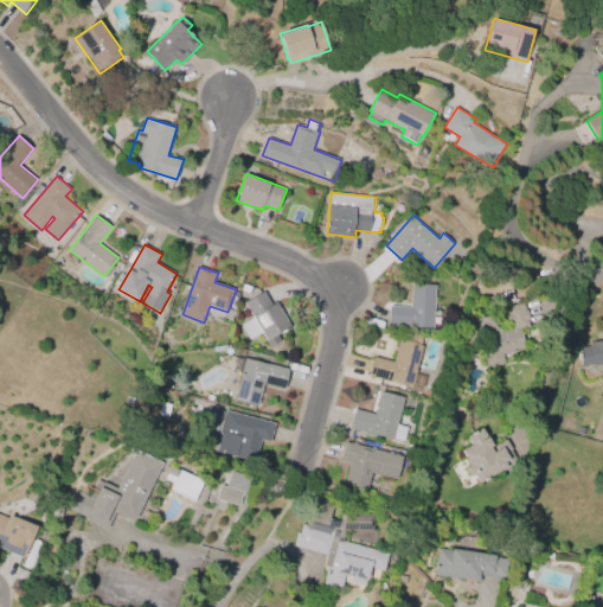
[(438,285),(435,328),(390,325),(391,306),(412,307),(414,283),(438,285)]
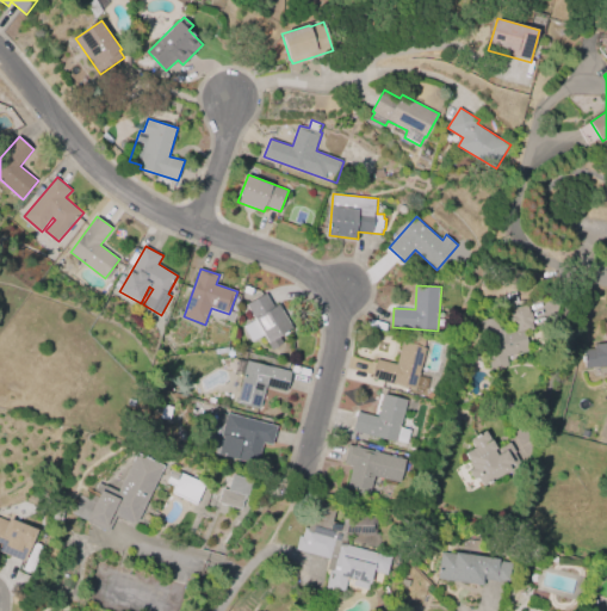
[(284,343),(273,350),(265,337),(254,344),(245,327),(256,320),(247,304),(266,294),(276,307),(280,304),(295,328),(280,337),(284,343)]
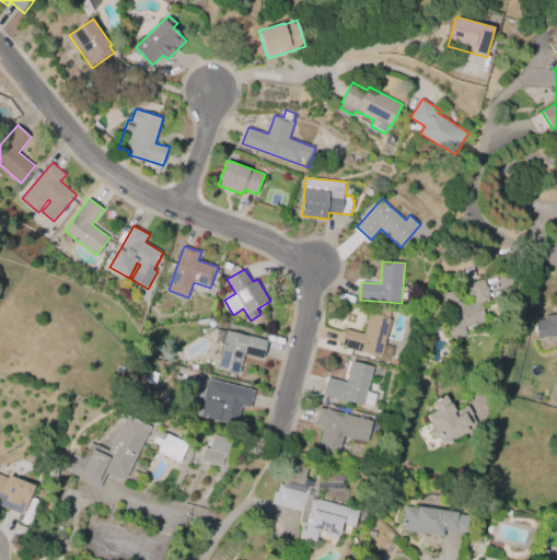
[(453,338),(442,294),(457,290),(461,303),(474,300),(473,295),(471,296),(470,288),(471,288),(468,280),(485,277),(487,287),(489,286),(491,294),(489,295),(491,302),(483,304),(487,321),(465,326),(467,335),(453,338)]
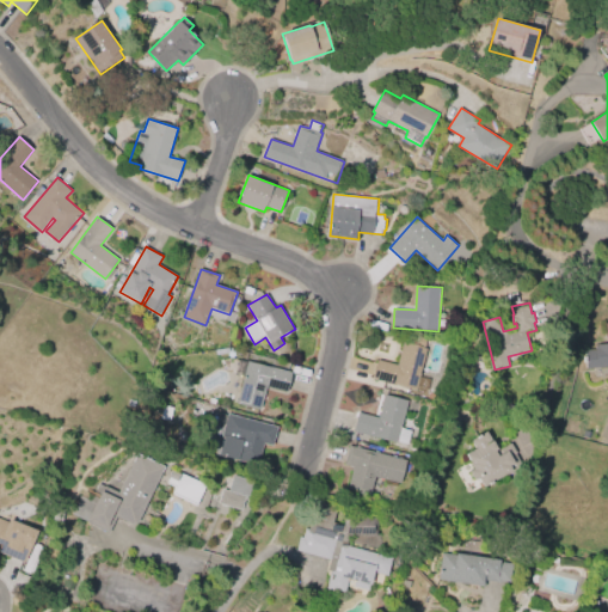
[(607,366),(588,368),(585,350),(597,349),(597,344),(607,343),(607,323),(607,366)]
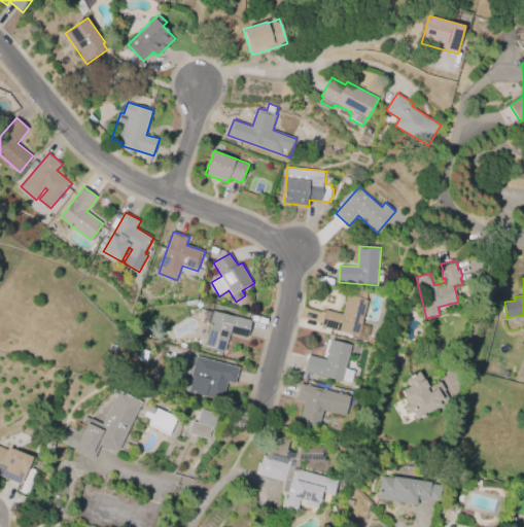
[(344,314),(348,295),(354,296),(356,288),(369,291),(367,300),(369,301),(359,337),(341,331),(342,331),(322,326),(326,310),(344,314)]
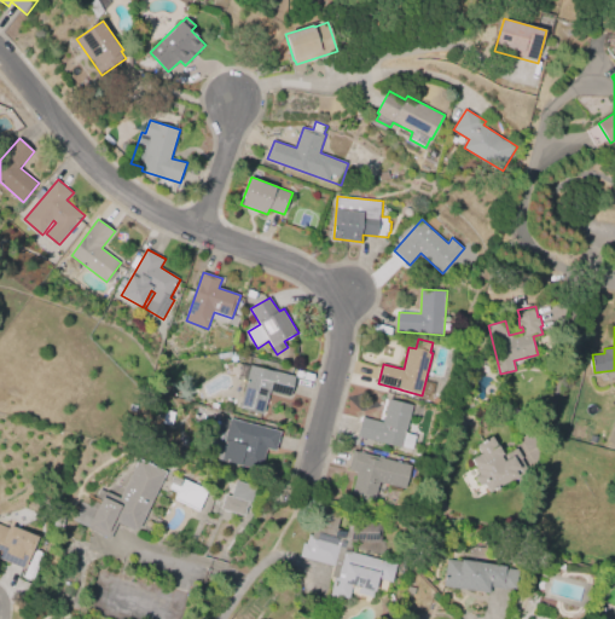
[(241,408),(251,365),(297,377),(293,397),(271,392),(265,415),(241,408)]
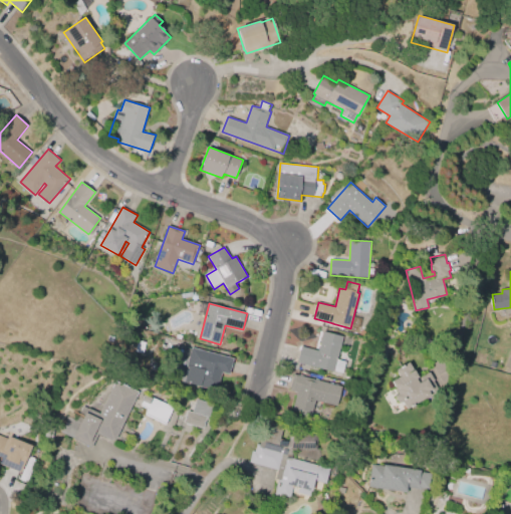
[(302,346),(319,351),(324,331),(344,336),(338,359),(347,361),(343,373),(334,371),(334,372),(310,366),(309,370),(302,368),(303,364),(297,363),(302,346)]
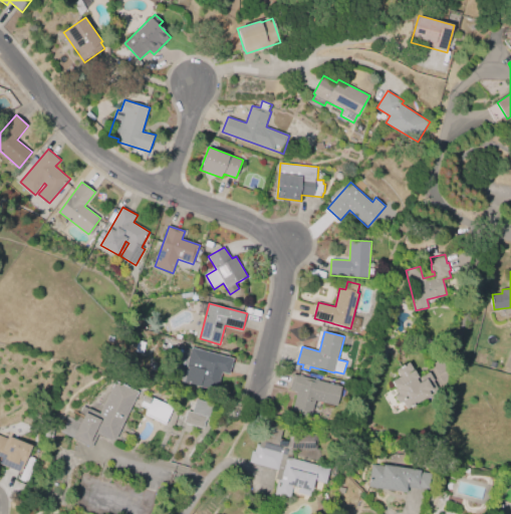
[(382,356),(378,347),(385,344),(389,353),(382,356)]
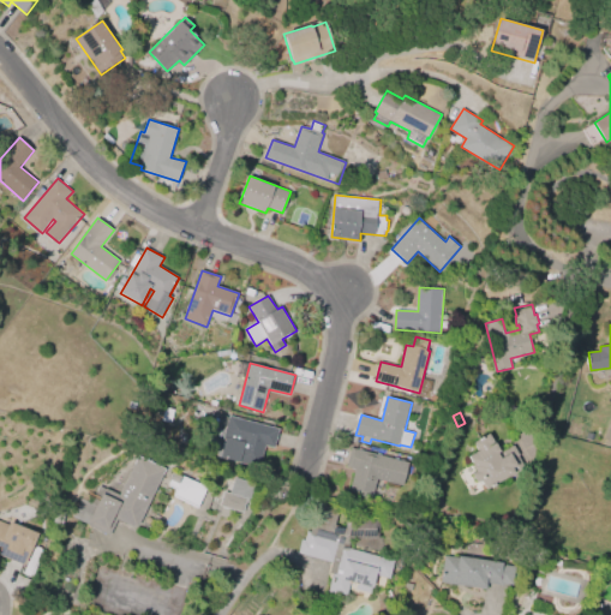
[(231,416),(281,429),(276,448),(267,446),(261,469),(221,459),(227,440),(225,439),(231,416)]
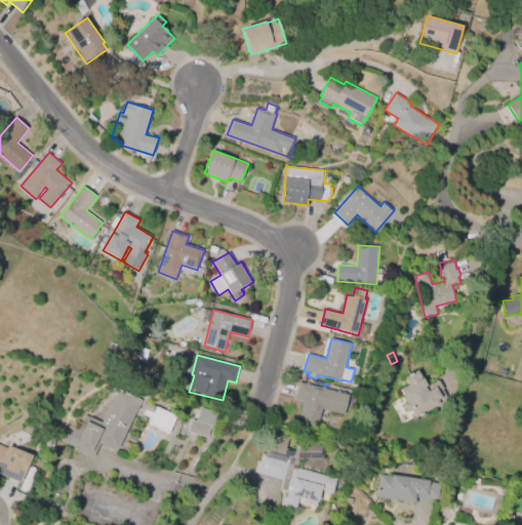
[(405,377),(418,369),(429,387),(439,380),(449,399),(416,418),(411,410),(408,412),(403,404),(406,402),(404,398),(405,397),(400,390),(409,385),(405,377)]
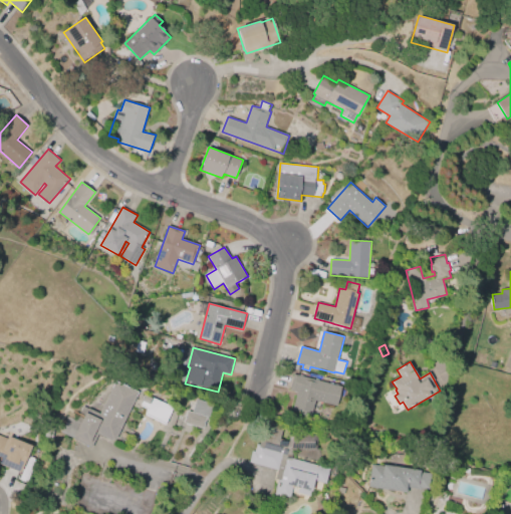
[(293,411),(298,393),(291,391),(295,374),(342,387),(337,406),(316,401),(313,416),(293,411)]
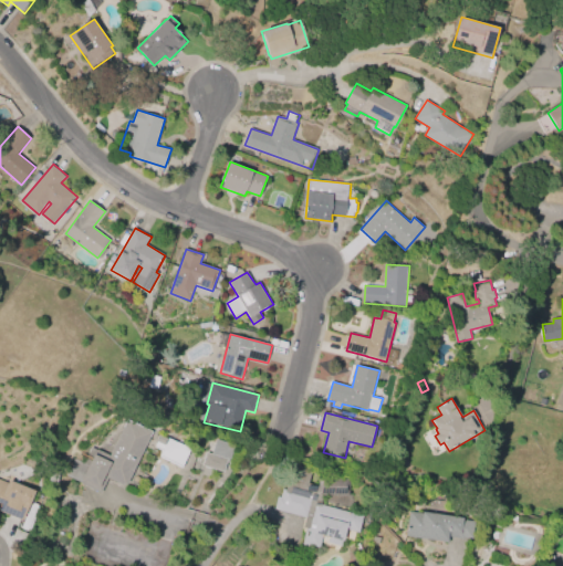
[(154,431),(129,483),(124,485),(110,479),(103,493),(82,484),(83,482),(69,477),(77,459),(86,463),(94,448),(112,456),(129,419),(154,431)]
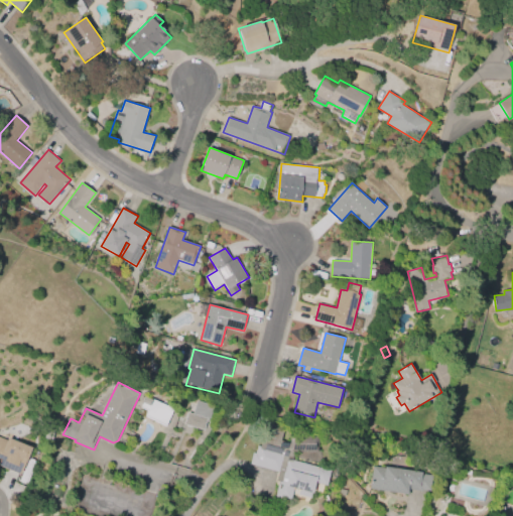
[(154,399),(175,409),(166,426),(146,416),(154,399)]
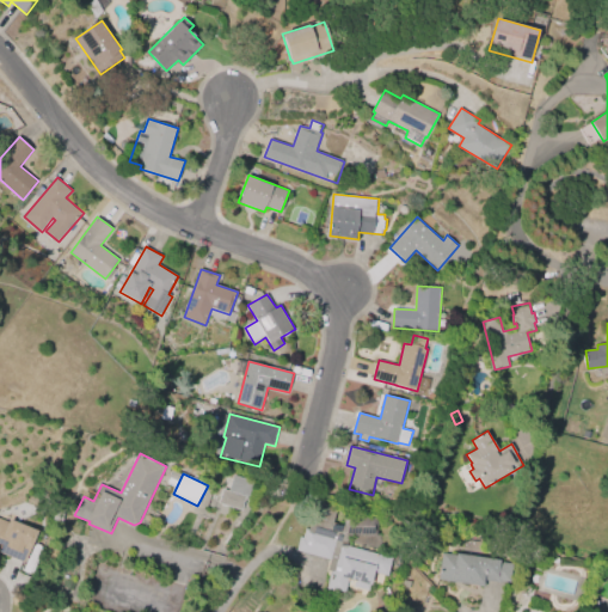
[(220,503),(225,489),(231,491),(235,475),(255,482),(249,500),(246,500),(243,510),(220,503)]
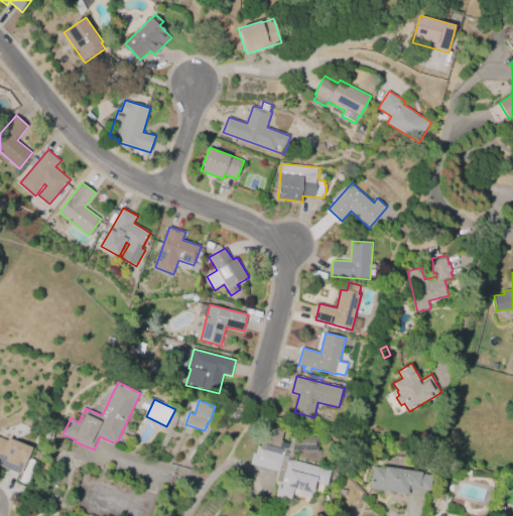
[(291,500),(276,496),(279,486),(277,482),(280,471),(252,464),(255,454),(257,454),(259,445),(262,446),(268,423),(285,427),(281,443),(291,443),(291,436),(318,436),(318,452),(296,452),(293,460),(334,471),(329,487),(316,483),(312,498),(299,494),(300,490),(294,489),(291,500)]
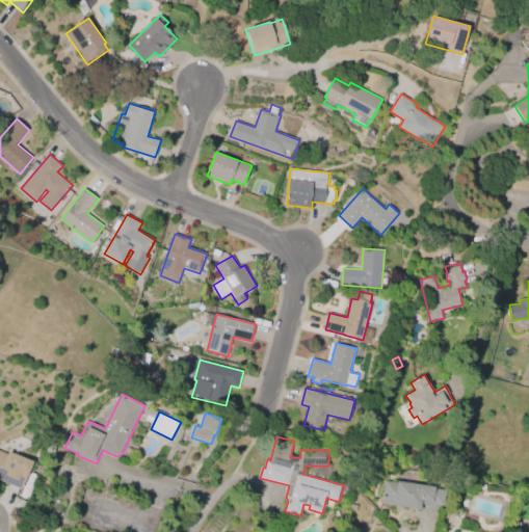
[(8,451),(33,461),(22,489),(0,480),(0,449),(8,453),(8,451)]
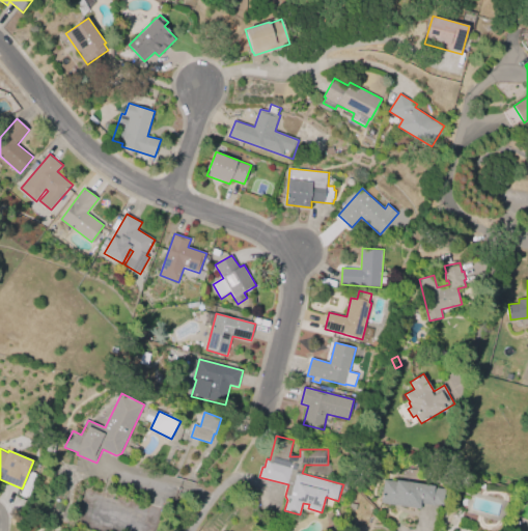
[(397,479),(435,485),(435,487),(445,488),(443,504),(436,503),(435,506),(422,504),(421,507),(412,506),(411,508),(382,503),(385,480),(397,481),(397,479)]
